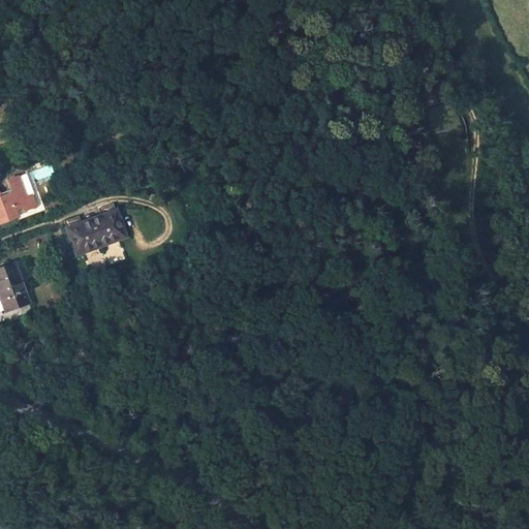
[(0,222),(18,216),(16,209),(23,206),(25,210),(36,206),(32,194),(26,196),(19,176),(8,180),(12,189),(0,192),(0,222)]
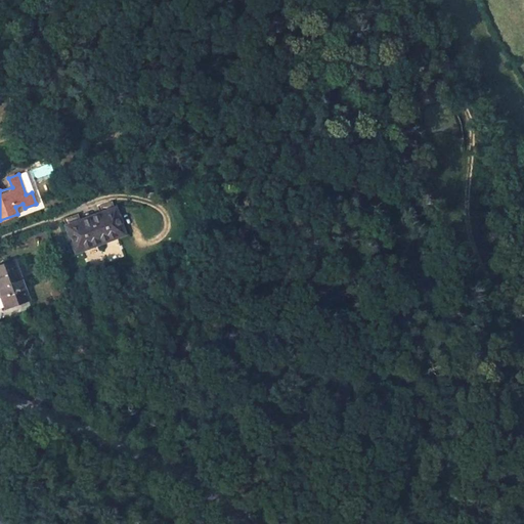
[(114,208),(112,201),(97,206),(99,214),(114,208)]
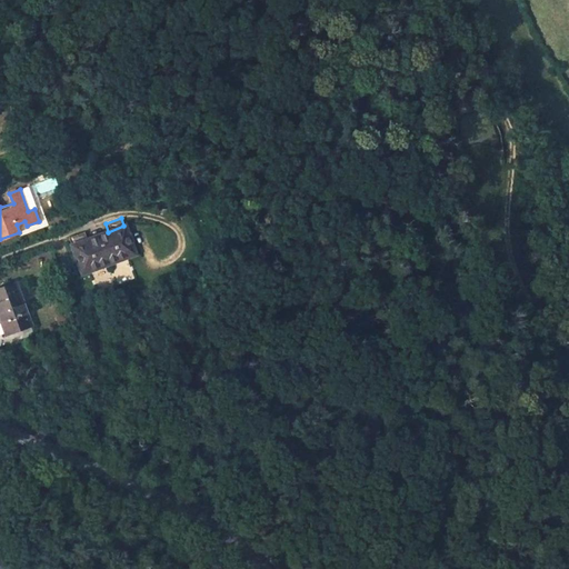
[(82,273),(135,255),(123,226),(108,232),(87,239),(71,245),(82,273)]
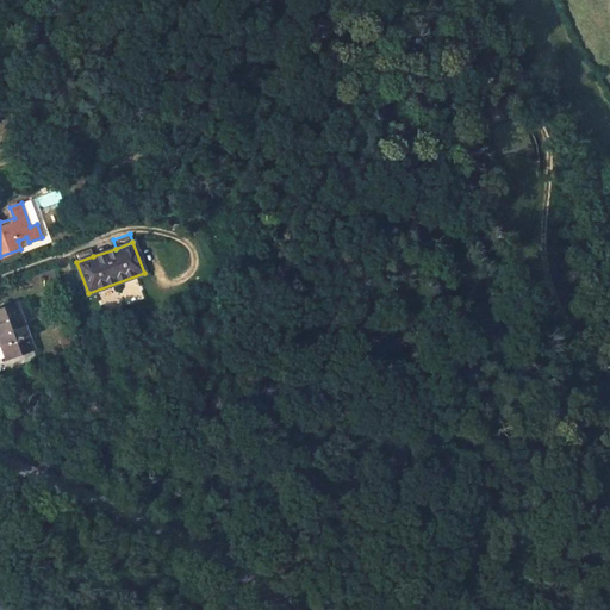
[(91,248),(74,254),(76,262),(93,256),(91,248)]
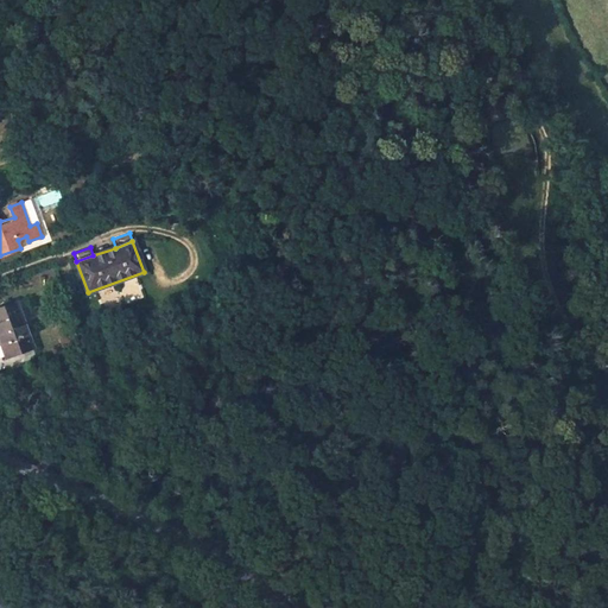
[(32,347),(16,303),(0,308),(0,342),(6,356),(32,347)]
